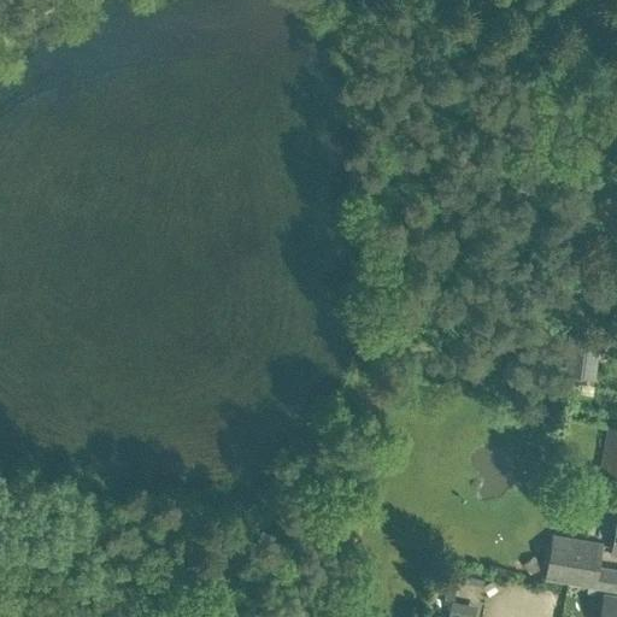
[(565,375),(594,378),(599,338),(570,334),(565,375)]
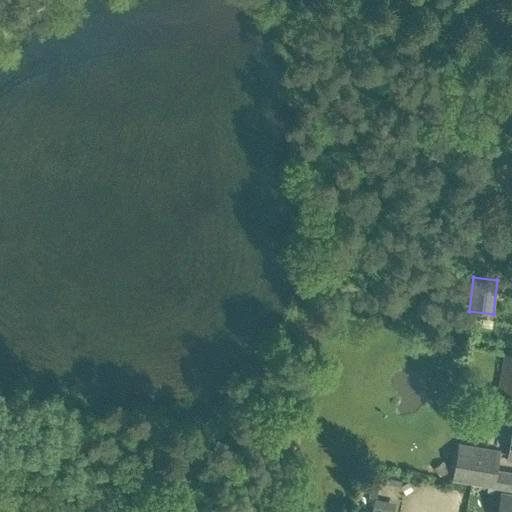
[(511,396),(511,354),(503,353),(500,371),(489,370),(486,389),(498,391),(497,394),(511,396)]
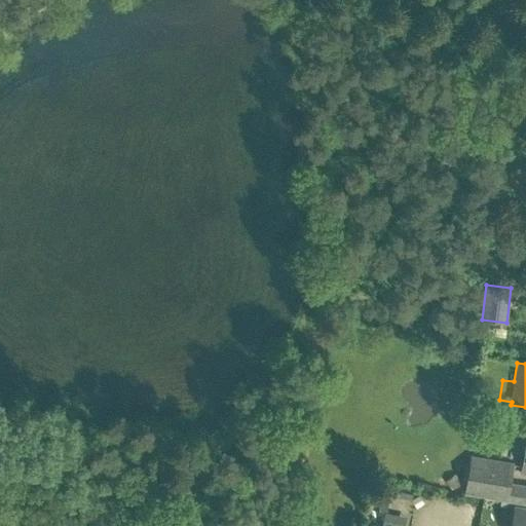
[(525,503),(525,485),(510,482),(514,462),(472,455),(464,492),(525,503)]
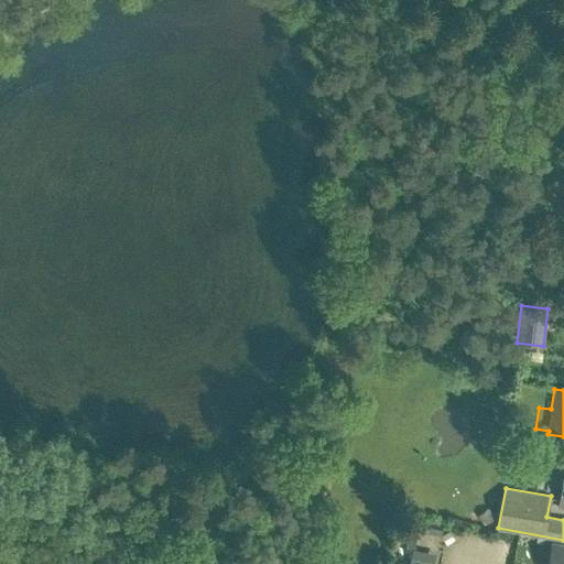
[(488,508),(478,516),(485,524),(495,517),(488,508)]
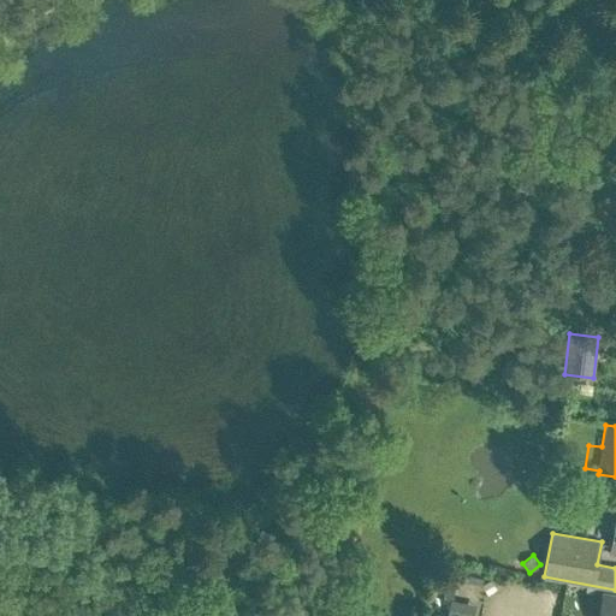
[(437,569),(432,594),(451,598),(456,573),(437,569)]
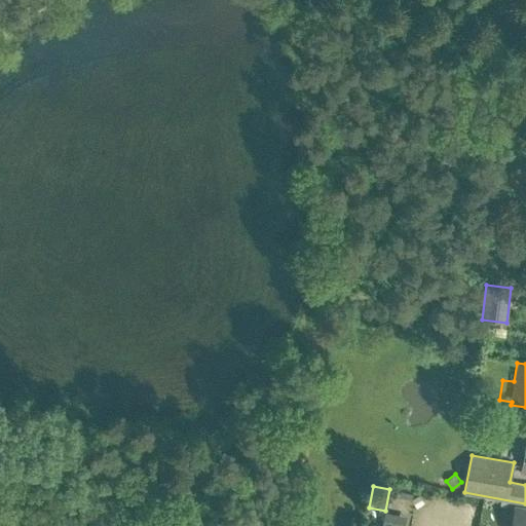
[(525,525),(525,508),(515,506),(511,525),(525,525)]
